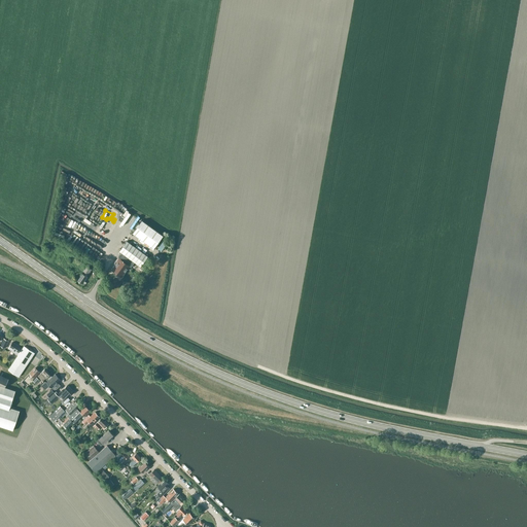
[(163,238),(164,236),(142,220),(133,233),(154,248),(157,244),(161,245),(165,239),(163,238)]
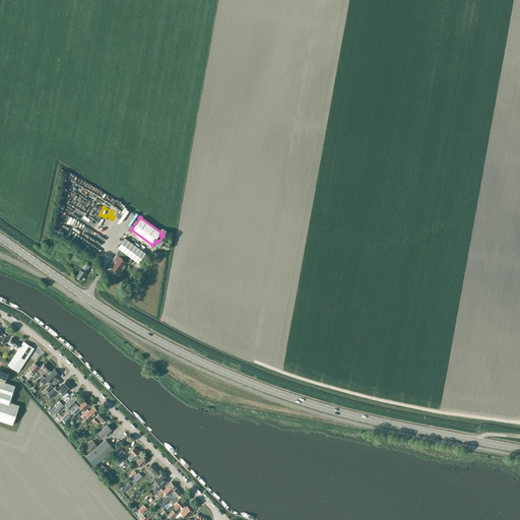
[(120,250),(133,259),(138,263),(145,253),(125,238),(118,248),(120,250)]
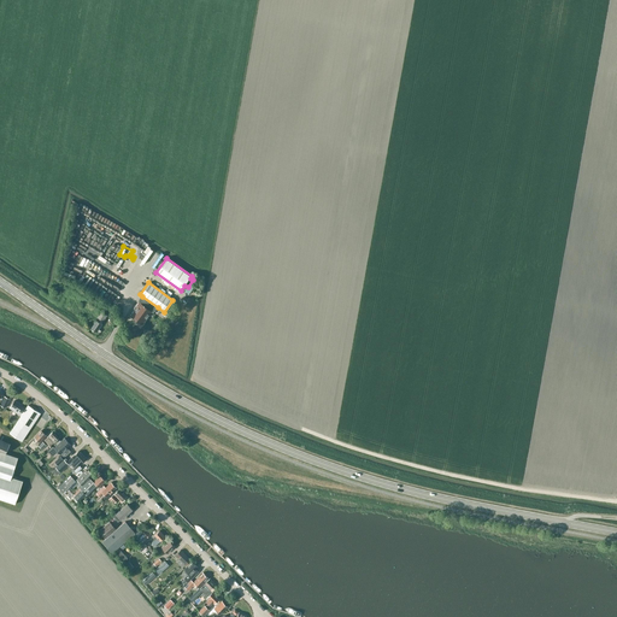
[(153,312),(158,307),(142,297),(139,301),(136,305),(137,306),(130,316),(131,316),(131,317),(134,318),(135,318),(139,321),(139,322),(140,323),(141,323),(142,324),(152,312),(153,312)]
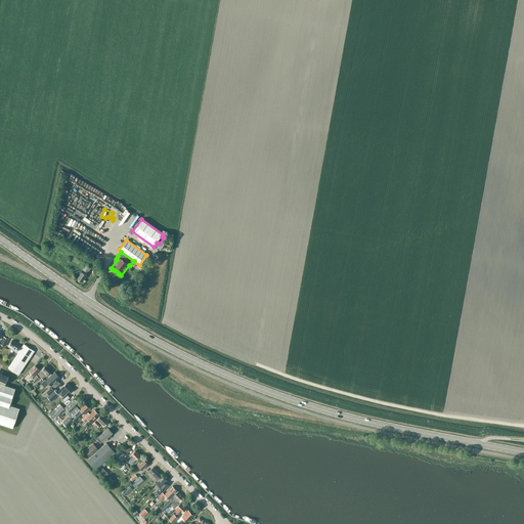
[(82,269),(88,273),(91,267),(86,264),(82,269)]
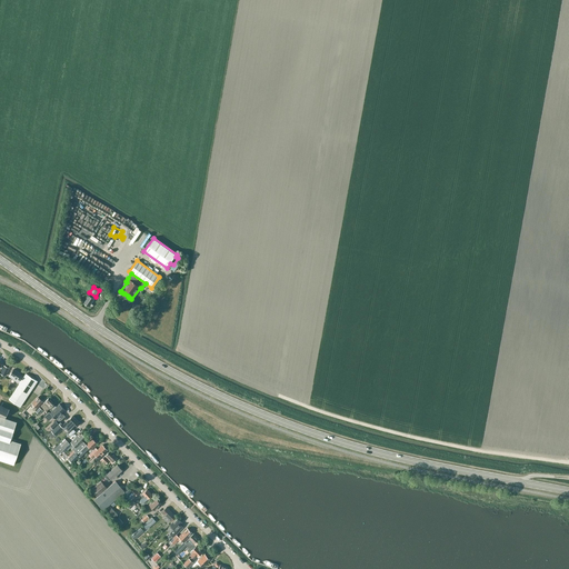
[(91,308),(93,305),(91,303),(95,299),(88,295),(82,302),(91,308)]
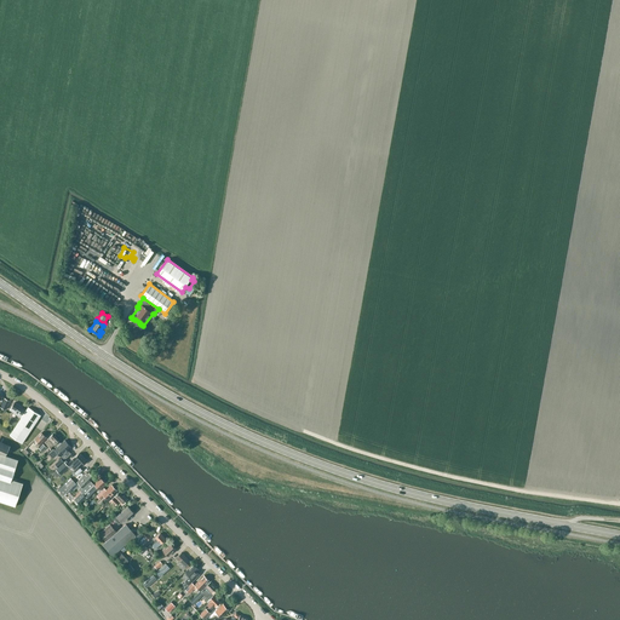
[(27,411),(23,408),(15,402),(10,411),(18,415),(21,418),(10,435),(22,443),(40,415),(28,407),(27,411)]
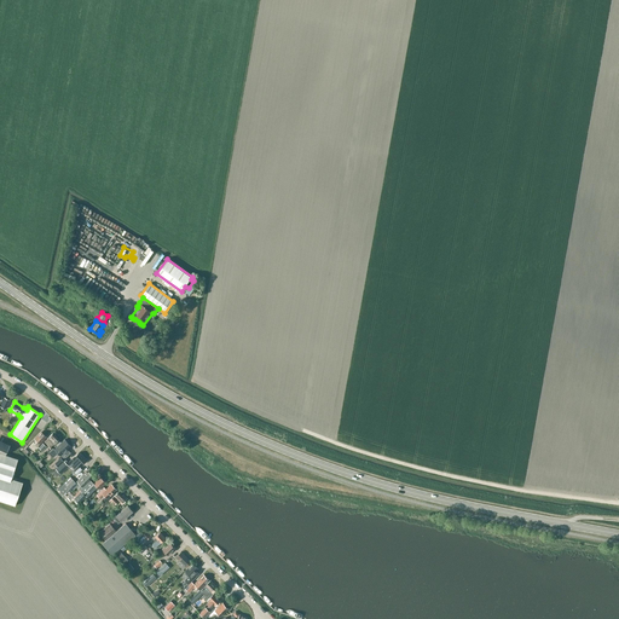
[(38,446),(40,444),(46,437),(41,432),(34,439),(38,441),(35,444),(38,446)]
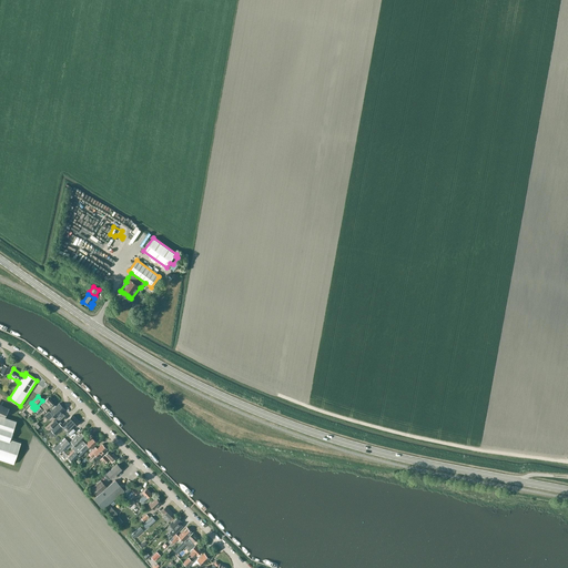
[(48,398),(41,405),(46,411),(53,403),(48,398)]
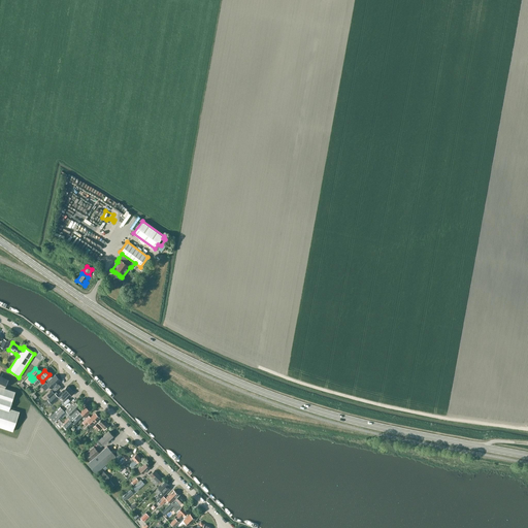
[(0,404),(10,407),(15,391),(4,388),(8,380),(0,374),(0,404)]
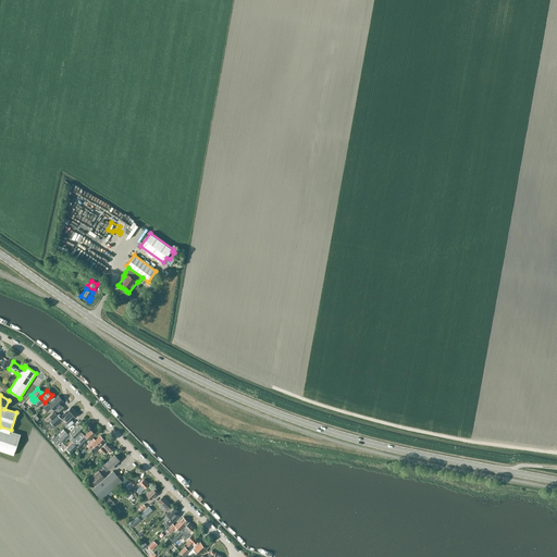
[(59,395),(49,404),(51,407),(50,408),(52,410),(53,409),(54,410),(56,410),(58,412),(64,407),(61,404),(64,401),(59,395)]
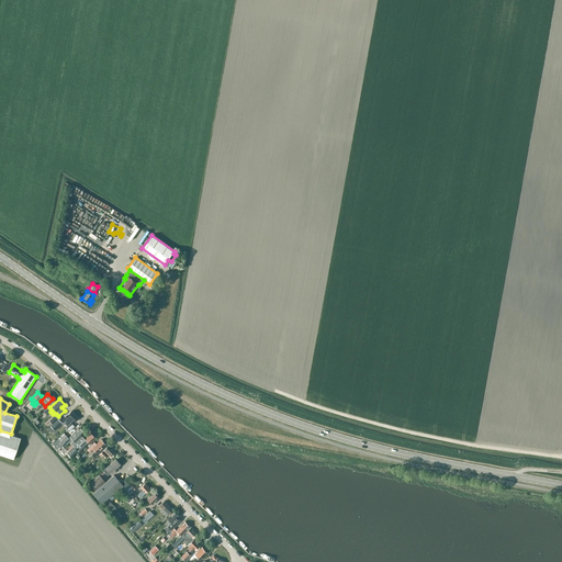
[(53,424),(47,428),(52,434),(64,422),(69,426),(70,424),(74,422),(78,417),(74,413),(71,411),(60,420),(58,418),(53,424)]
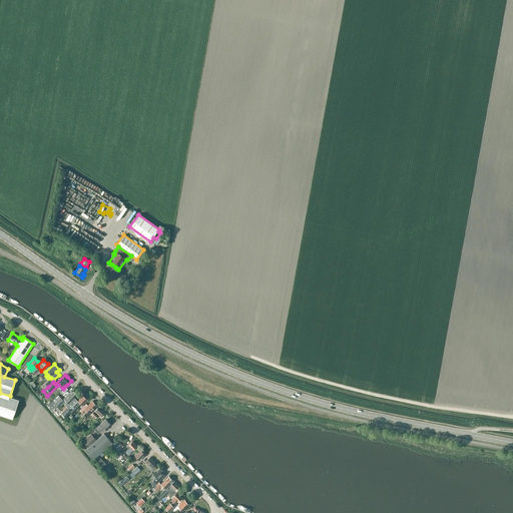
[(71,401),(74,398),(77,395),(73,391),(71,394),(70,393),(67,395),(70,398),(69,399),(71,401)]
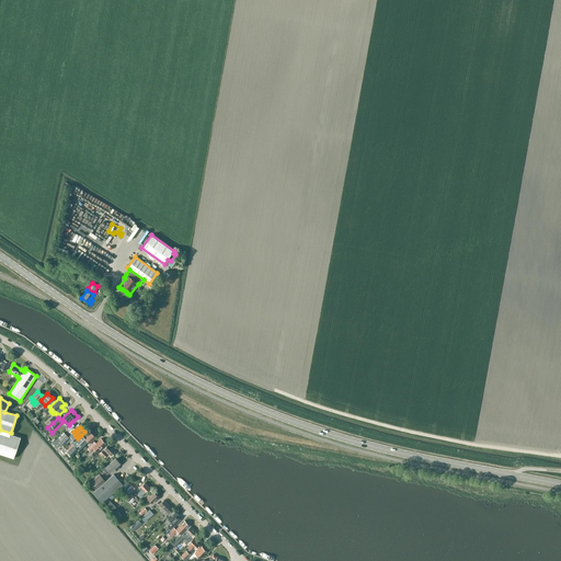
[(0,454),(13,458),(21,437),(11,433),(0,430),(0,454)]
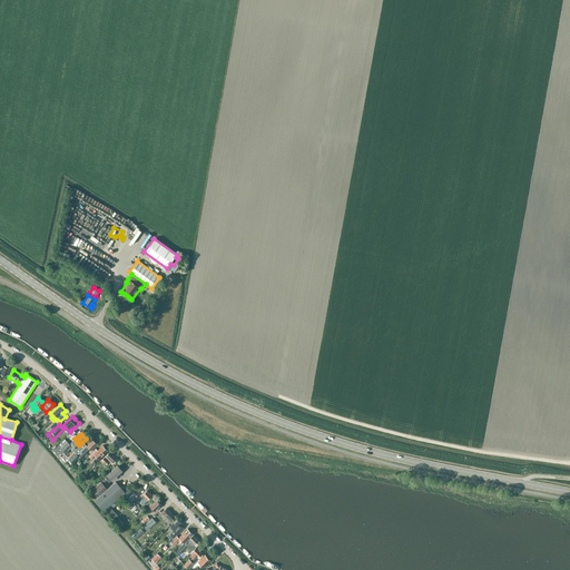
[(77,443),(78,442),(75,439),(70,444),(65,439),(53,450),(59,455),(64,450),(66,452),(72,445),(76,449),(79,445),(77,443)]
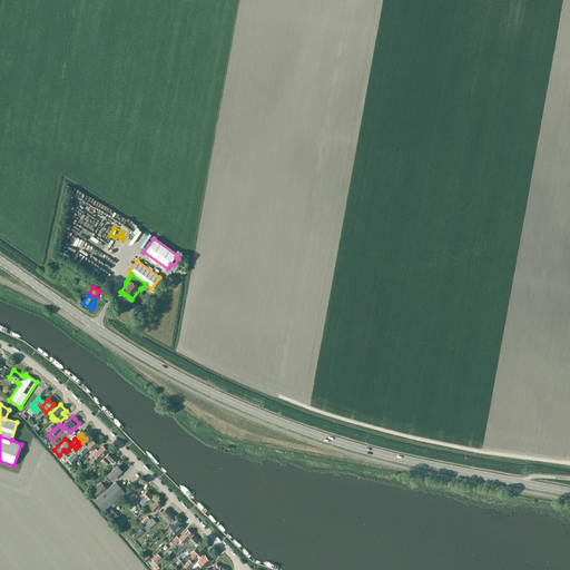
[(89,449),(91,451),(97,444),(92,439),(86,445),(82,442),(79,445),(76,449),(74,451),(75,452),(70,457),(68,459),(74,464),(79,458),(80,458),(89,449)]
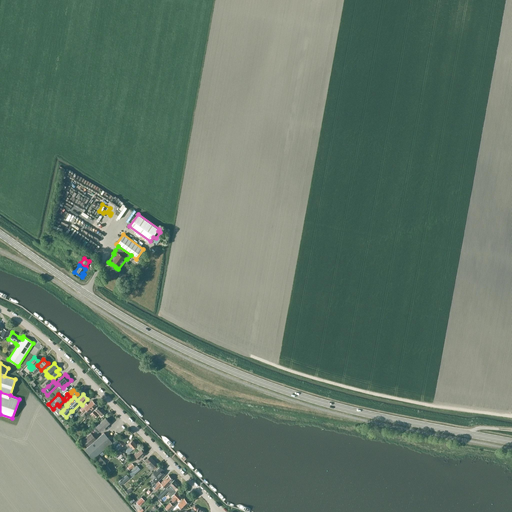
[(85,409),(89,413),(97,405),(92,400),(88,405),(86,403),(80,409),(78,412),(80,414),(82,412),(83,412),(85,409)]
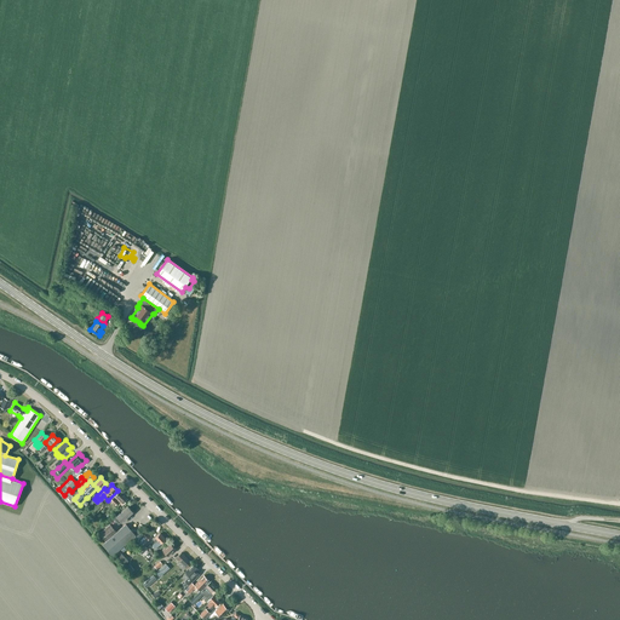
[(119,501),(121,505),(127,500),(119,492),(114,497),(110,500),(108,503),(110,504),(113,503),(115,505),(119,501)]
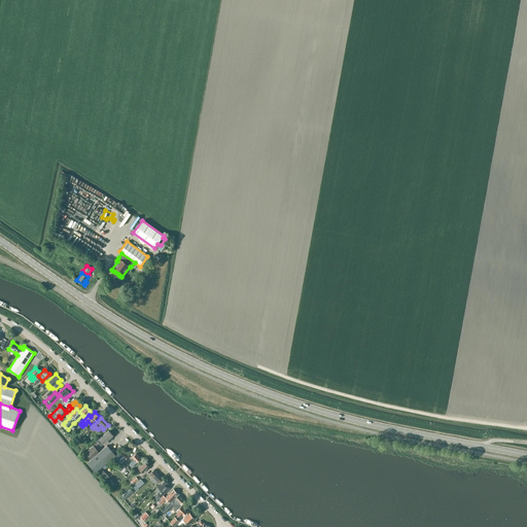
[(97,441),(101,446),(106,441),(107,441),(113,435),(109,430),(102,436),(97,441)]
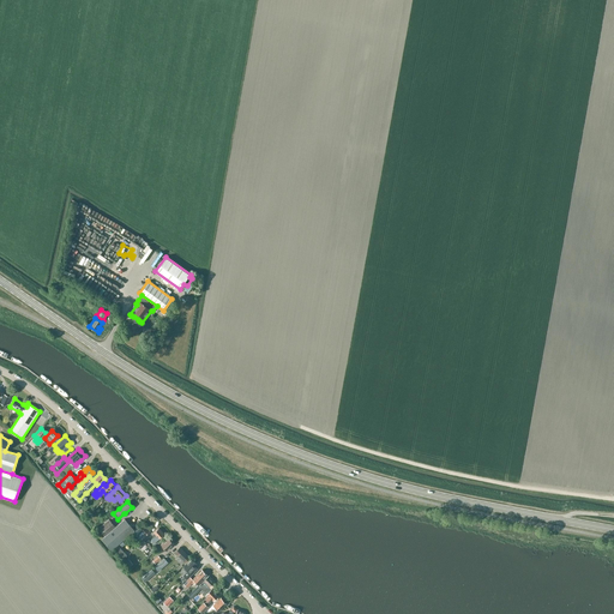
[(104,536),(115,527),(109,519),(98,528),(104,535),(104,536)]
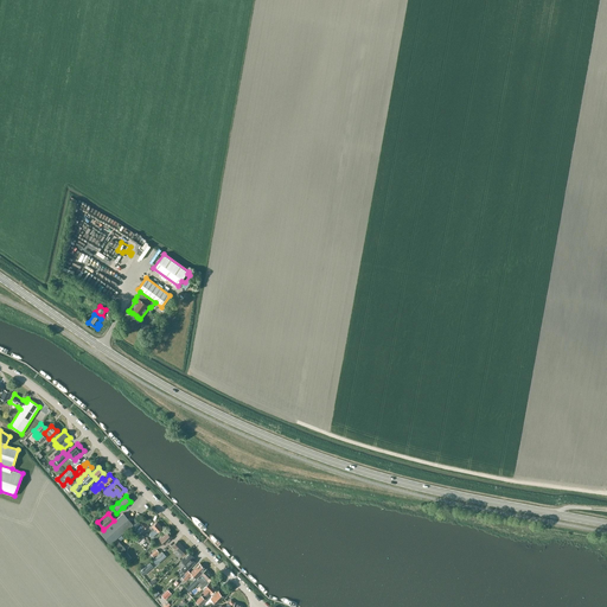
[(121,535),(133,524),(123,513),(115,521),(114,521),(103,530),(103,529),(101,532),(110,543),(117,537),(121,535)]
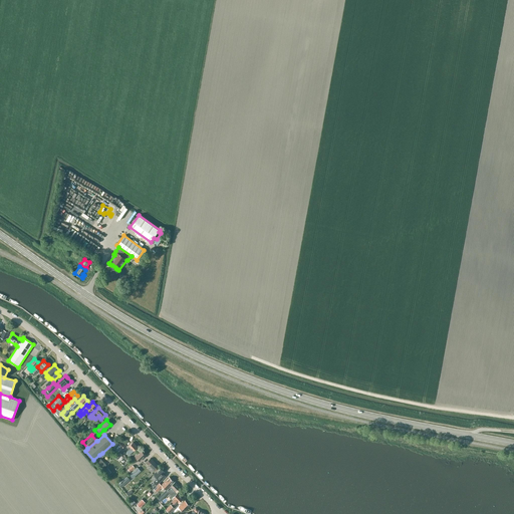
[(117,453),(121,449),(125,445),(121,440),(117,444),(117,443),(115,442),(112,444),(113,444),(112,445),(114,447),(113,449),(117,453)]
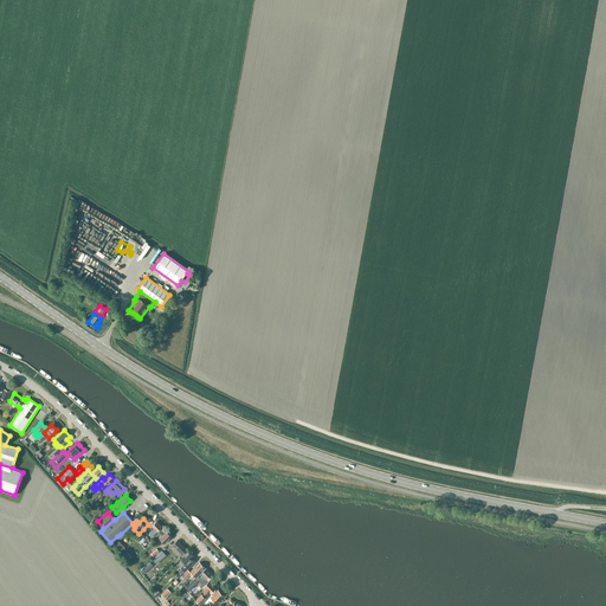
[(149,533),(152,536),(162,527),(156,521),(152,526),(150,528),(152,530),(149,533)]
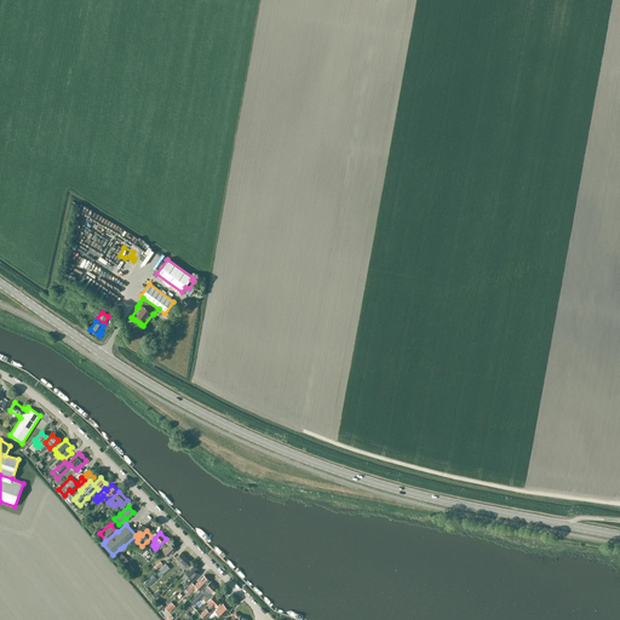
[(176,549),(174,547),(170,543),(162,550),(168,556),(171,554),(176,549)]
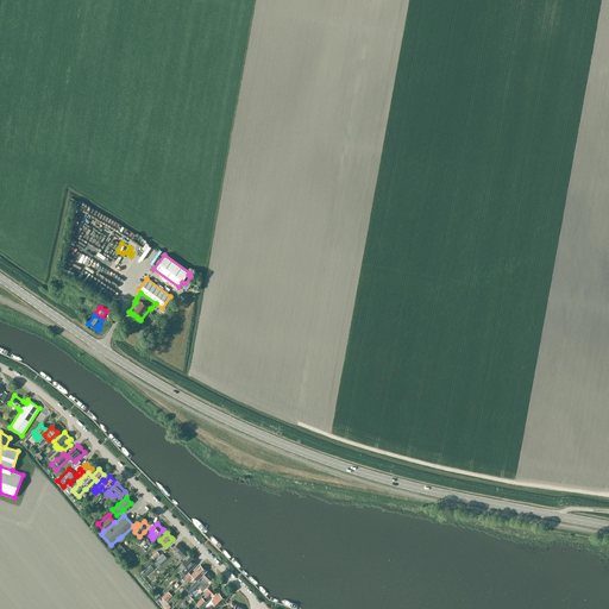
[(183,558),(188,553),(179,542),(176,545),(174,547),(177,551),(174,554),(179,559),(182,557),(183,558)]
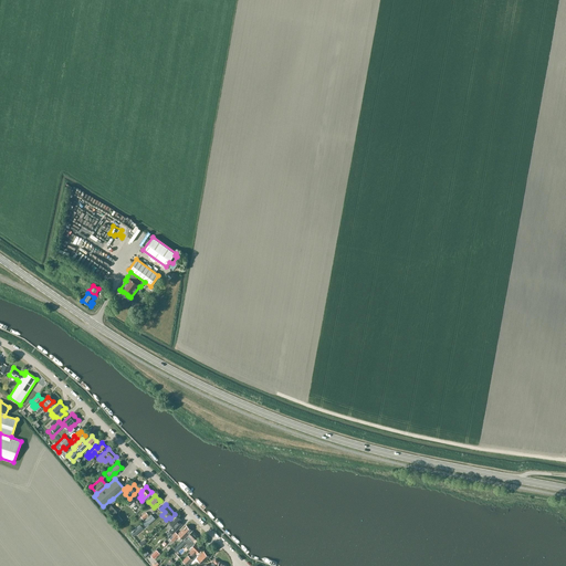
[(142,522),(146,526),(147,525),(155,519),(152,514),(142,522)]
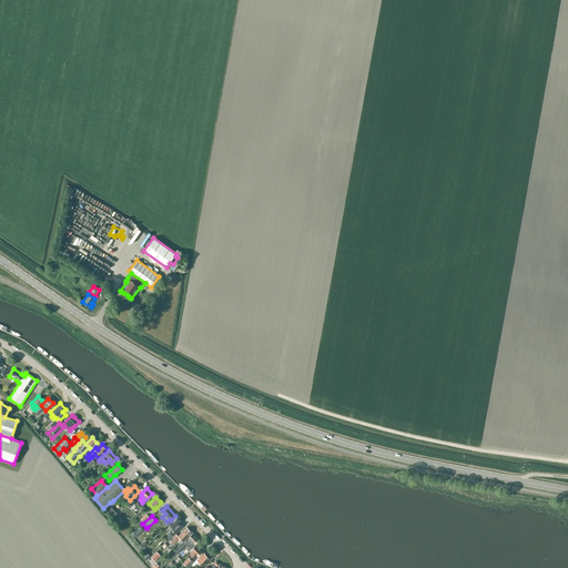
[(172,521),(170,524),(170,525),(170,526),(173,529),(170,533),(173,535),(174,534),(175,533),(179,529),(178,527),(181,524),(182,523),(176,517),(174,519),(172,521)]
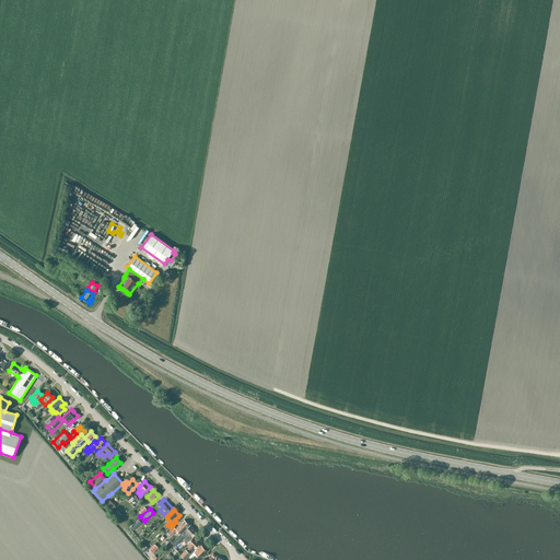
[(184,529),(189,524),(184,520),(179,524),(176,528),(174,526),(167,533),(171,536),(175,532),(177,533),(178,532),(181,533),(184,529)]
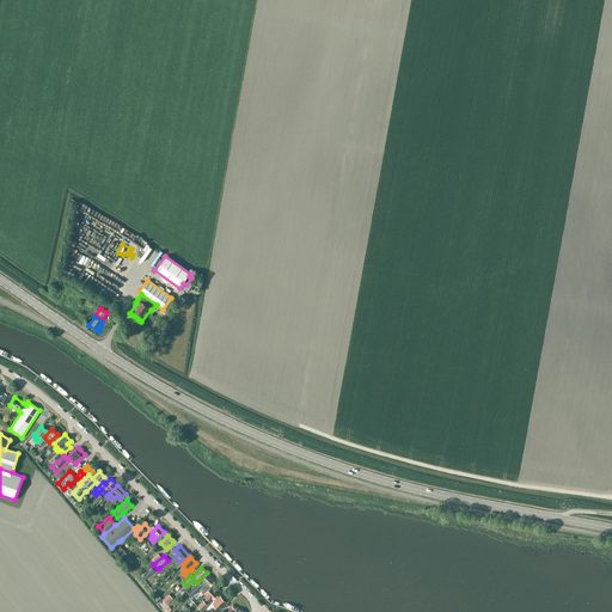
[(208,574),(197,583),(203,589),(201,592),(203,594),(209,589),(207,587),(214,580),(208,574)]
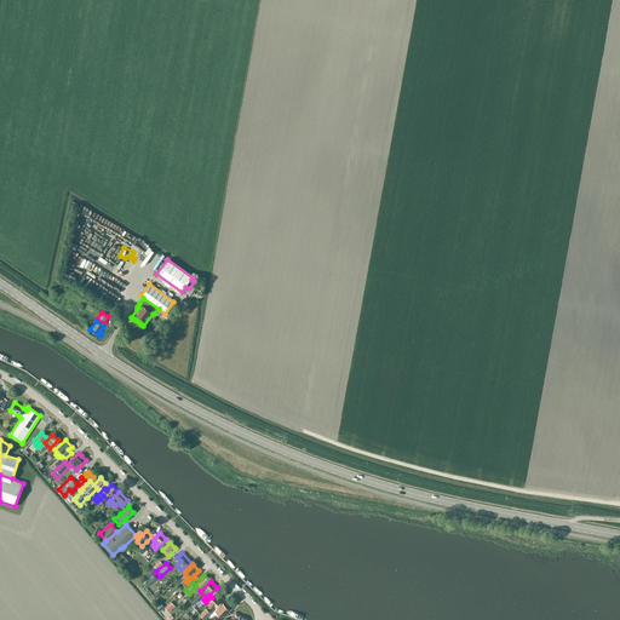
[(206,608),(200,614),(205,619),(211,613),(208,610),(212,608),(212,609),(214,606),(216,607),(220,601),(218,598),(220,596),(217,592),(212,597),(206,602),(207,603),(207,604),(210,607),(207,609),(206,608)]
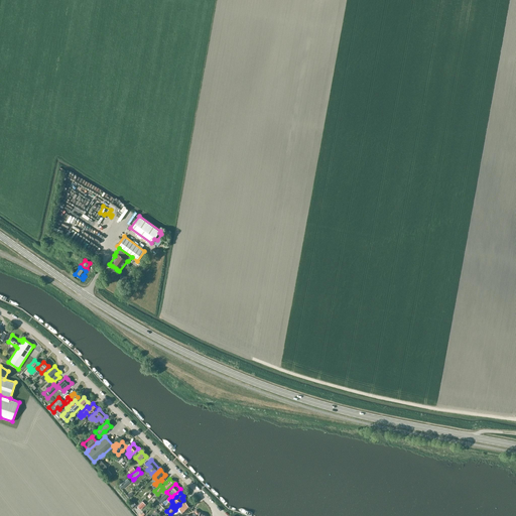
[(179,509),(184,514),(190,507),(185,502),(179,508),(179,509)]
